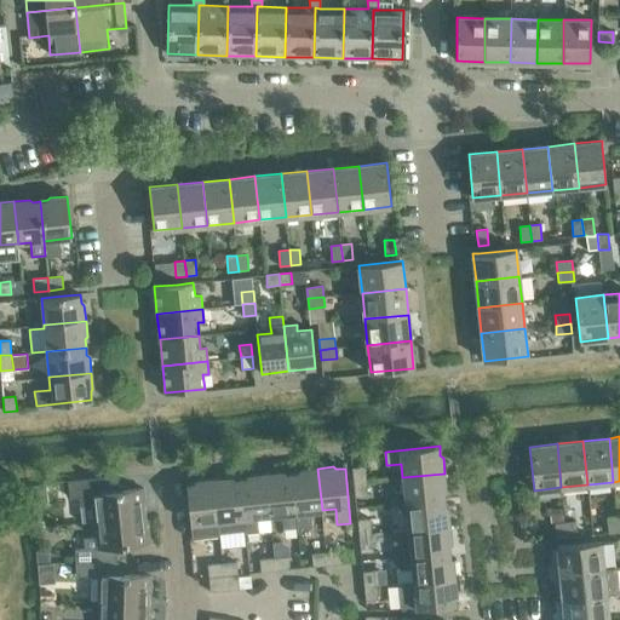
[(354,482),(366,481),(365,466),(352,468),(354,482)]
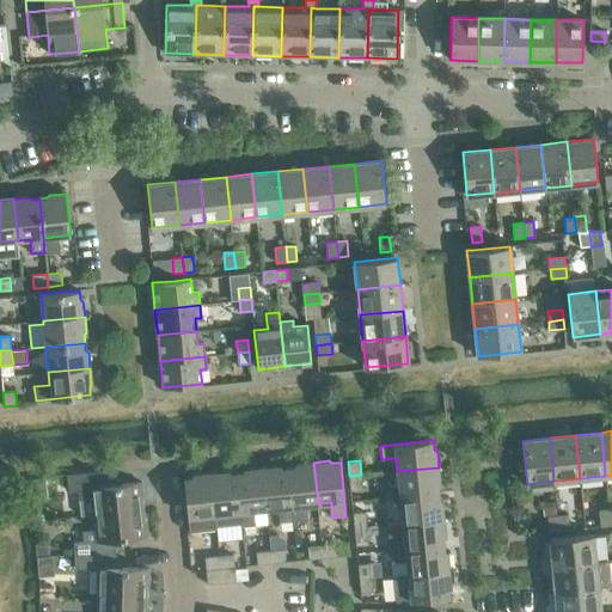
[(307,520),(305,506),(318,503),(313,463),(298,464),(295,466),(288,467),(293,521),(307,520)]
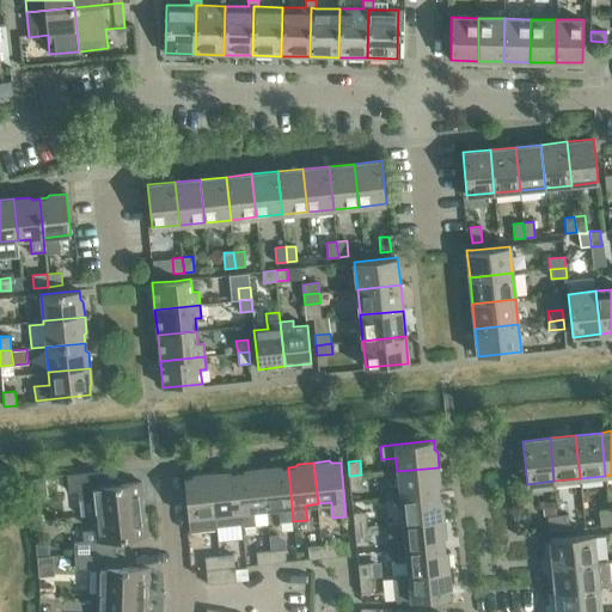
[(267,509),(277,508),(280,522),(293,521),(288,467),(280,469),(277,466),(262,467),(267,509)]
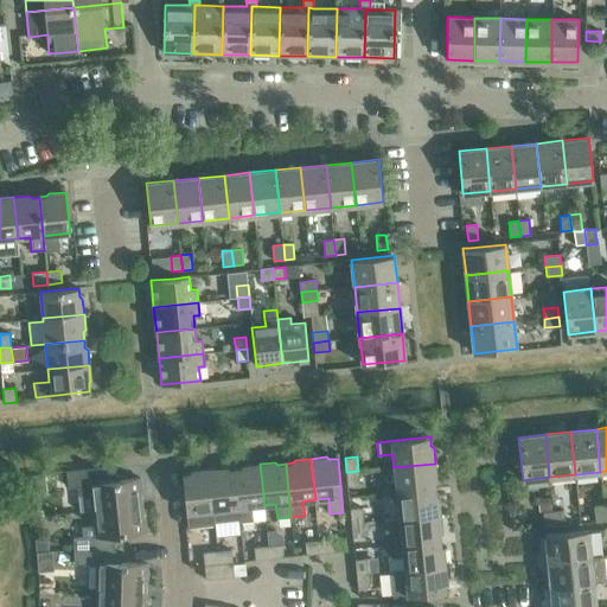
[(251,506),(264,505),(260,464),(244,466),(242,468),(235,468),(240,521),(238,521),(238,523),(250,522),(254,518),(251,506)]
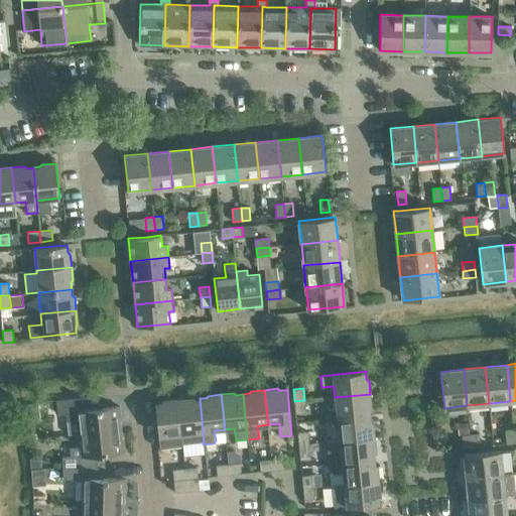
[(335,397),(337,418),(370,415),(370,409),(371,407),(370,394),(335,397)]
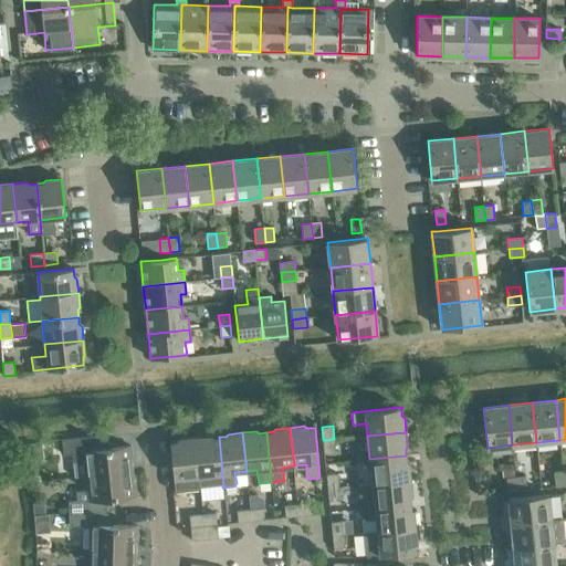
[(209,436),(195,438),(200,488),(222,485),(223,485),(219,437),(212,438),(209,436)]
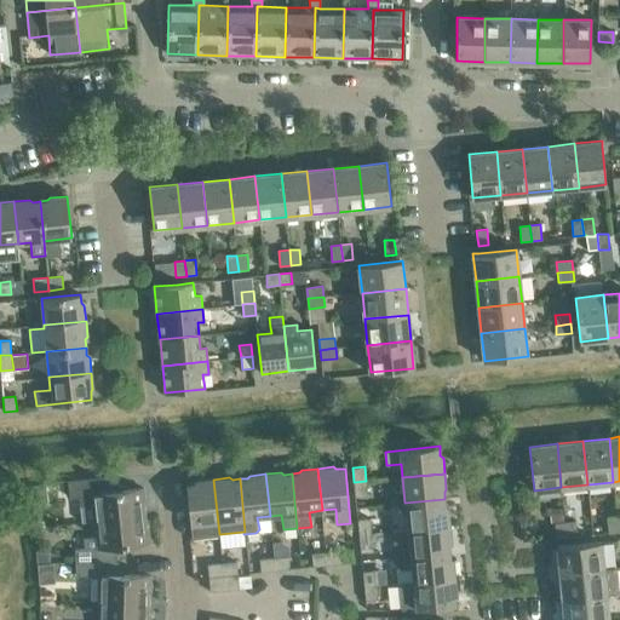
[(107,478),(68,483),(69,498),(79,497),(81,522),(95,521),(144,516),(143,504),(145,504),(143,488),(108,492),(107,478)]
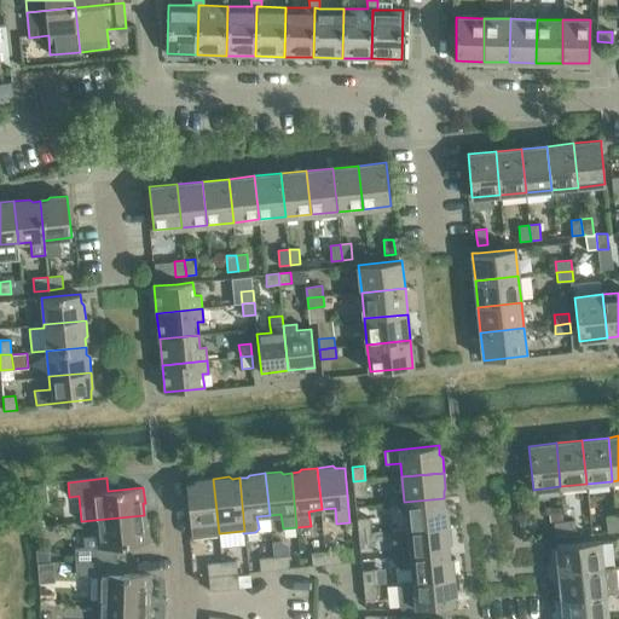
[(219,536),(219,533),(213,479),(197,480),(195,482),(186,484),(192,538),(219,536)]
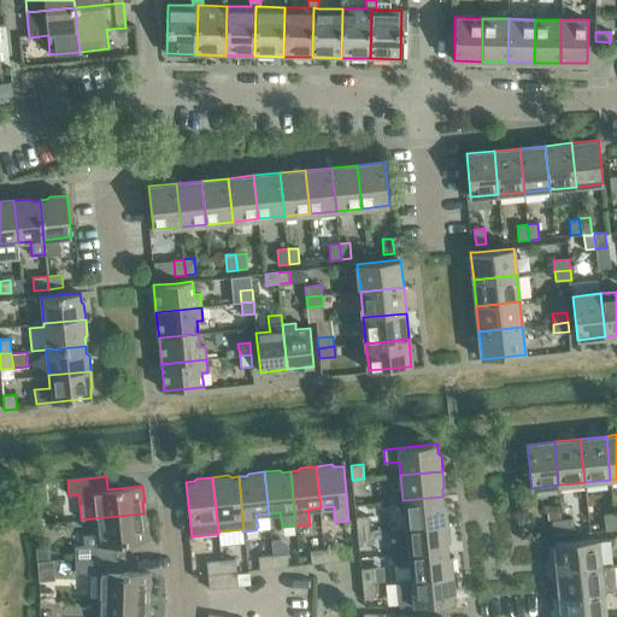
[(364,479),(352,480),(353,494),(365,493),(364,479)]
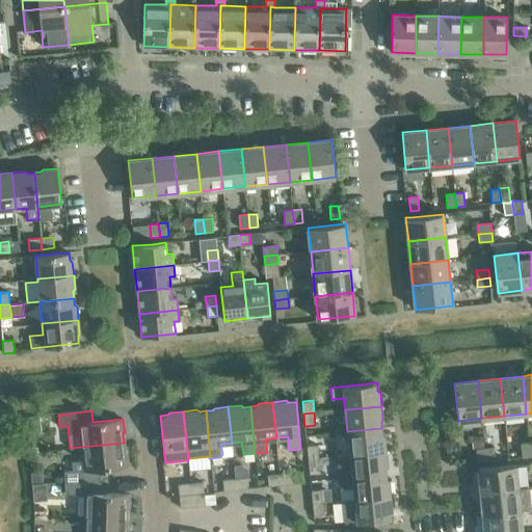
[(347,431),(350,454),(386,451),(384,437),(382,435),(381,428),(347,431)]
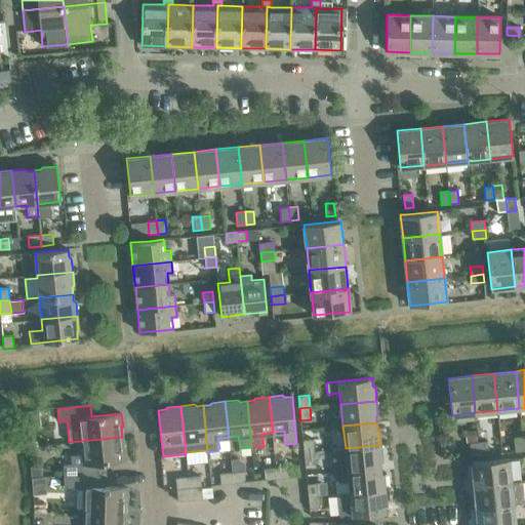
[(478,441),(476,431),(467,432),(468,442),(478,441)]
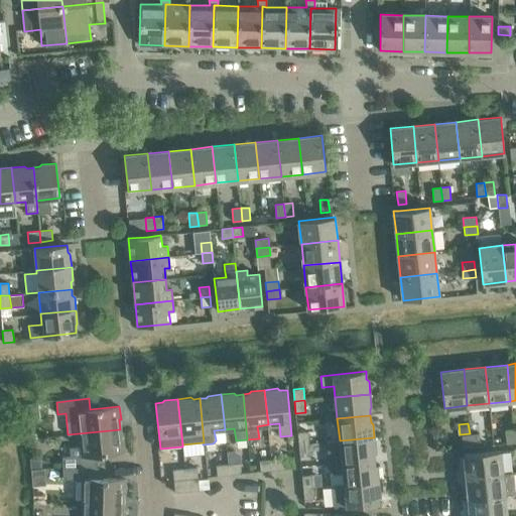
[(62,457),(62,468),(95,467),(95,455),(124,452),(123,438),(121,438),(120,429),(79,433),(81,446),(70,447),(71,456),(62,457)]
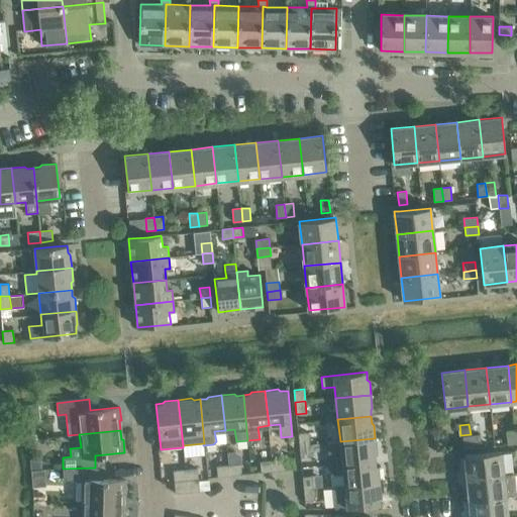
[(516,443),(514,431),(506,432),(507,444),(516,443)]
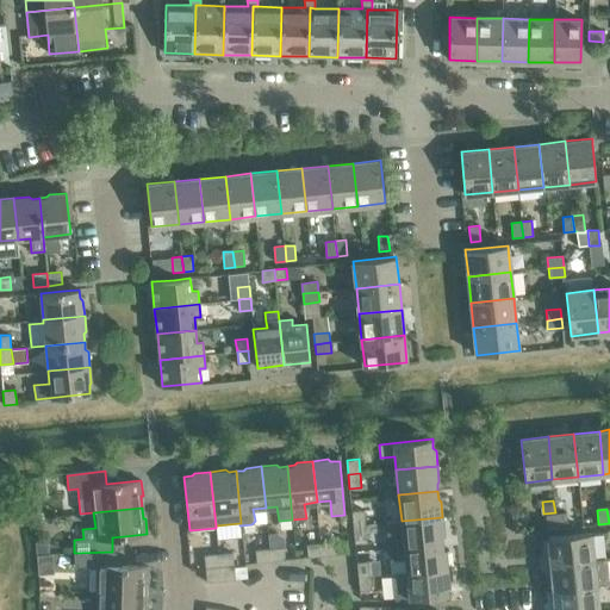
[(353,526),(365,524),(363,510),(352,511),(353,526)]
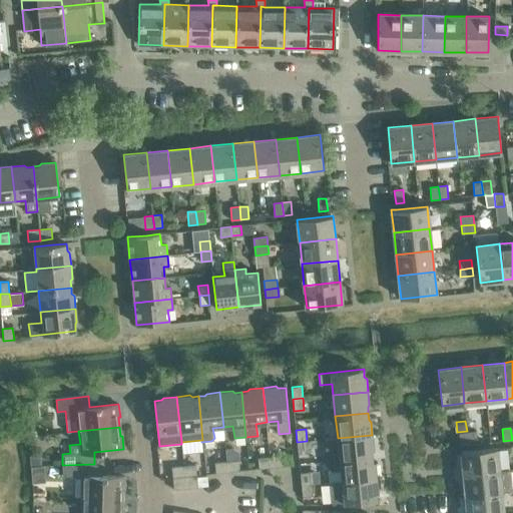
[(467,432),(469,445),(477,444),(476,431),(467,432)]
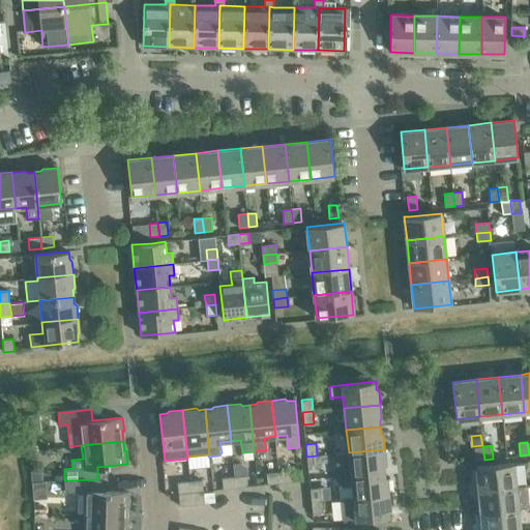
[(484,460),(482,446),(474,447),(475,461),(484,460)]
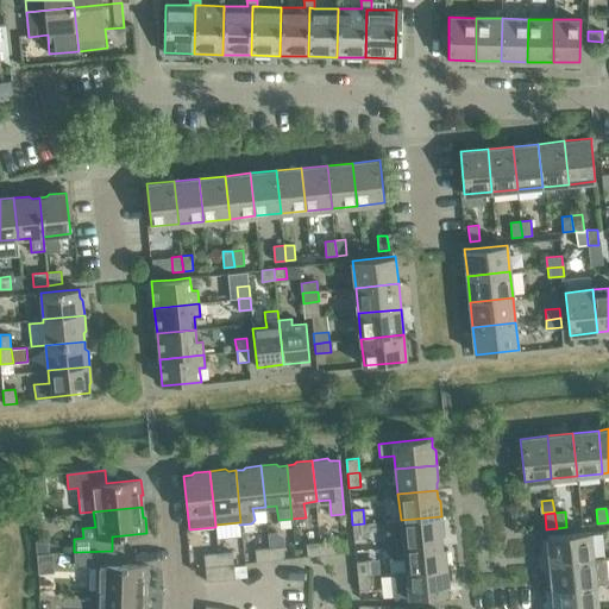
[(441,516),(401,520),(385,521),(389,547),(443,541),(441,534),(444,531),(441,516)]
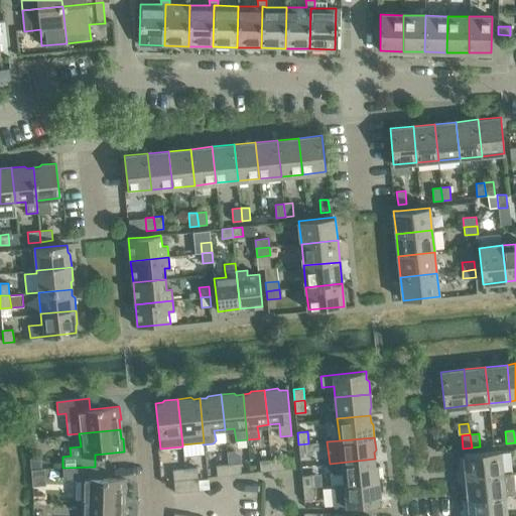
[(308,443),(298,444),(300,457),(310,456),(308,443)]
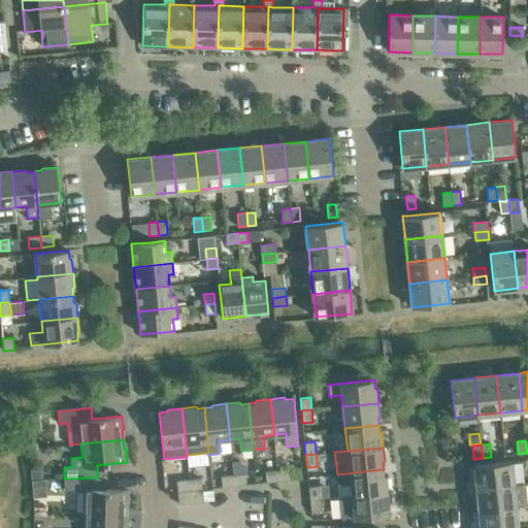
[(239,461),(232,462),(233,475),(245,473),(246,473),(246,466),(239,461)]
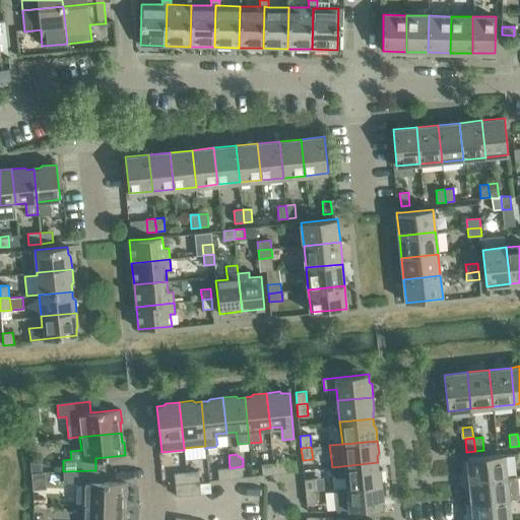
[(504,454),(467,458),(469,480),(506,477),(504,454)]
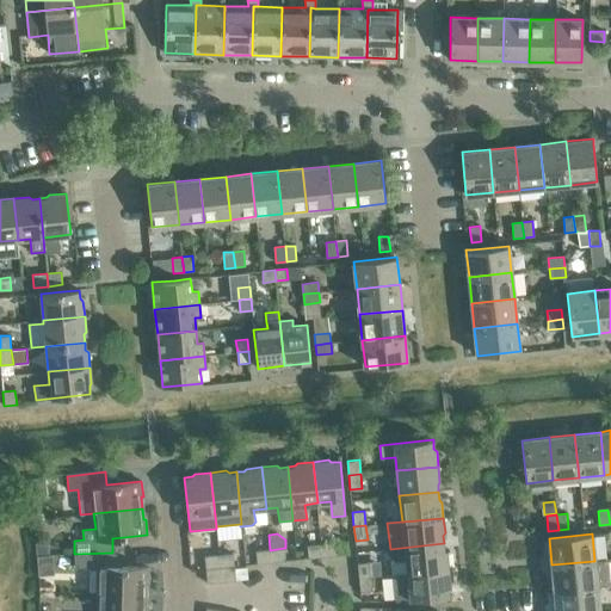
[(48,542),(36,543),(37,555),(49,554),(48,542)]
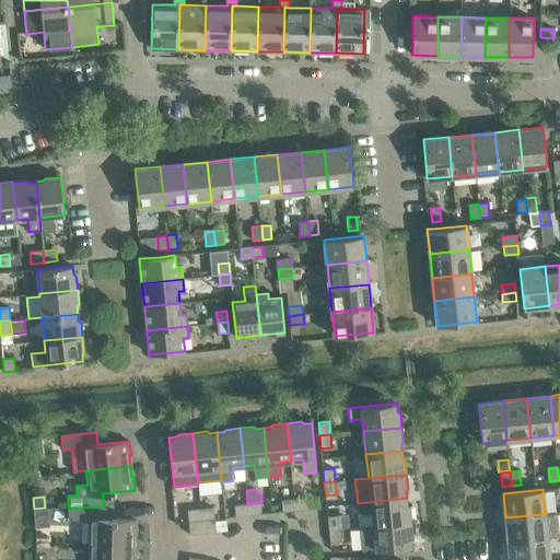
[(294,499),(295,510),(308,509),(307,498),(294,499)]
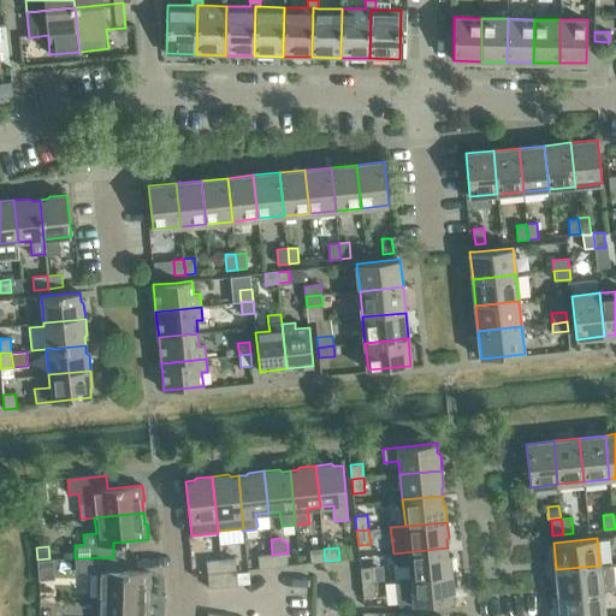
[(409,566),(410,578),(452,573),(450,558),(448,555),(448,548),(394,554),(395,567),(409,566)]
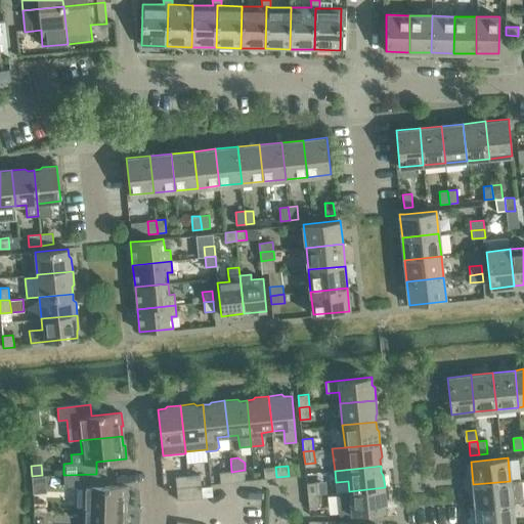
[(276,477),(275,467),(263,468),(264,478),(276,477)]
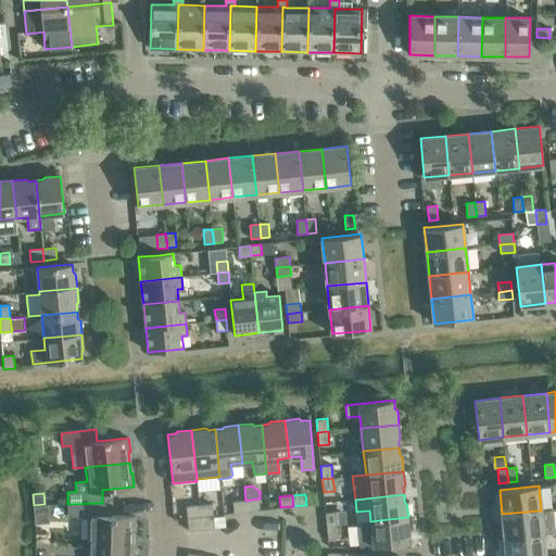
[(245,501),(247,512),(260,509),(258,498),(245,501)]
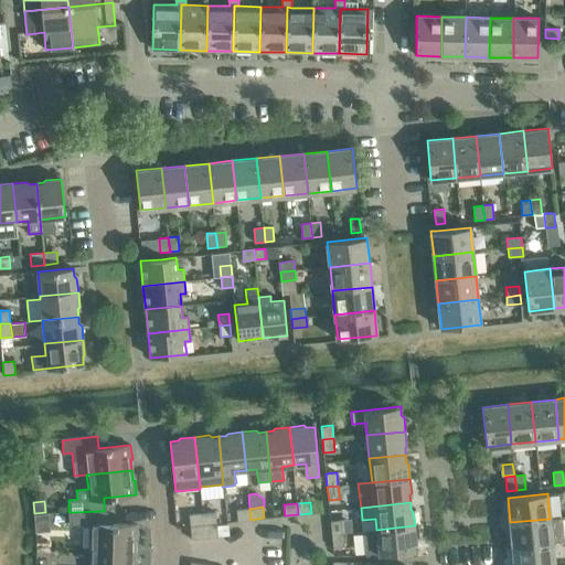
[(251,520),(249,509),(236,510),(237,521),(251,520)]
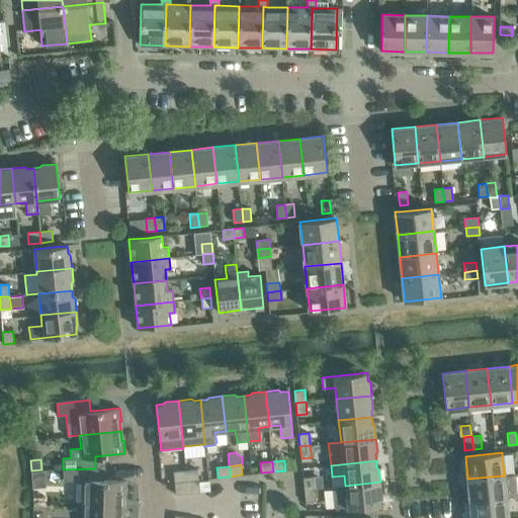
[(96,481),(95,468),(63,469),(64,481),(83,482),(82,503),(123,504),(123,495),(125,495),(125,482),(96,481)]
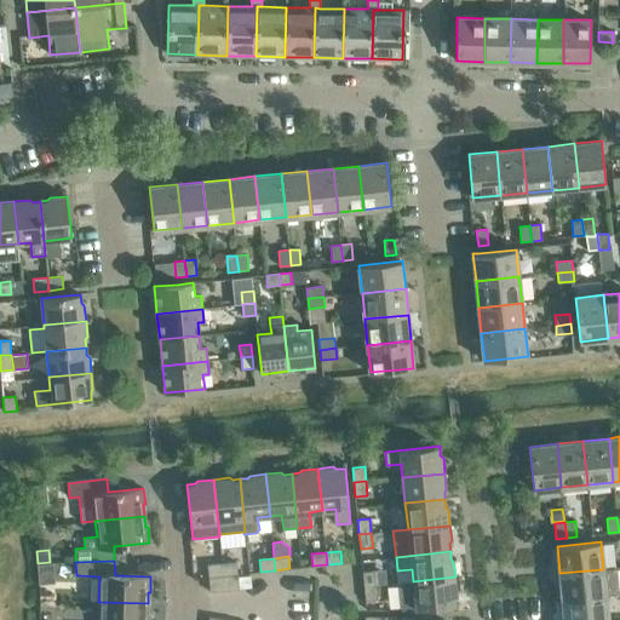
[(222,563),(223,575),(237,574),(236,562),(222,563)]
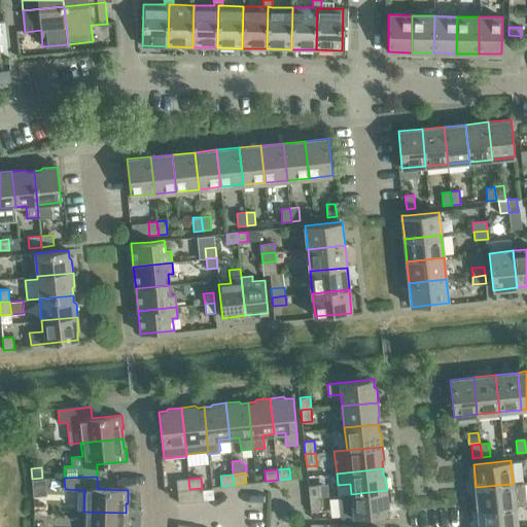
[(177,491),(189,489),(188,479),(176,480),(177,491)]
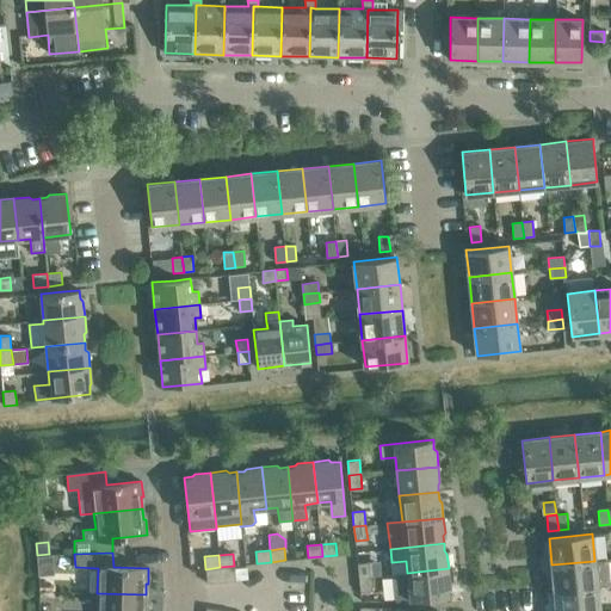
[(57,556),(37,556),(37,568),(57,567),(57,556)]
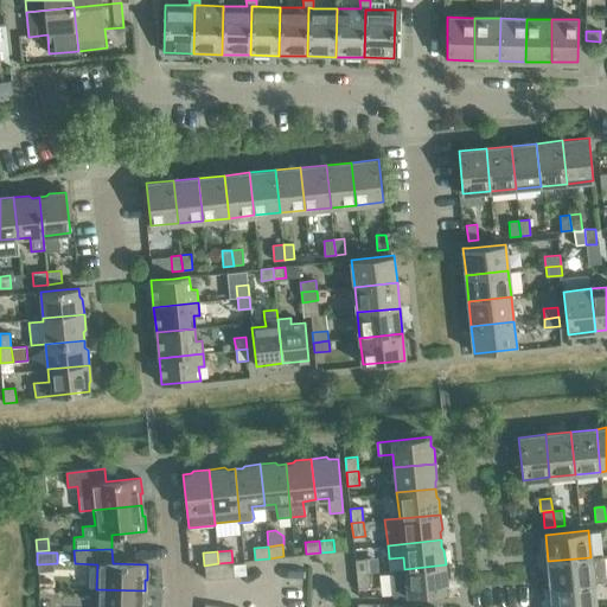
[(602,556),(590,557),(548,561),(550,587),(593,582),(606,581),(602,556)]
